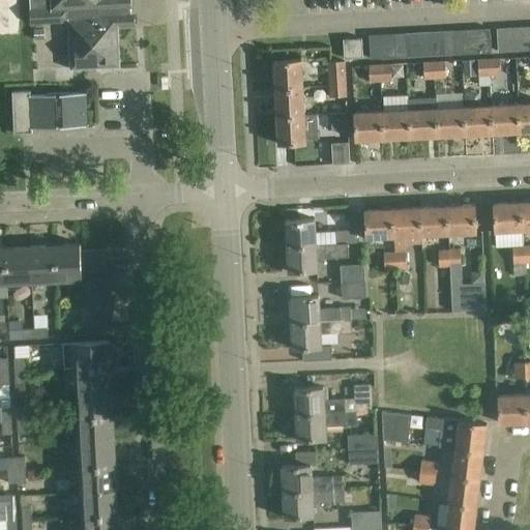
[(133,27),(130,0),(30,0),(31,8),(30,8),(30,24),(68,22),(70,69),(120,66),(118,28),(133,27)]
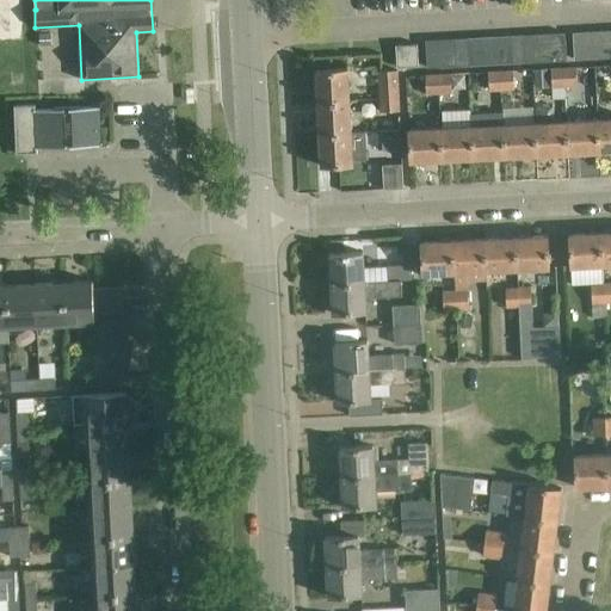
[(575,60),(590,59),(587,31),(573,32),(575,60)]
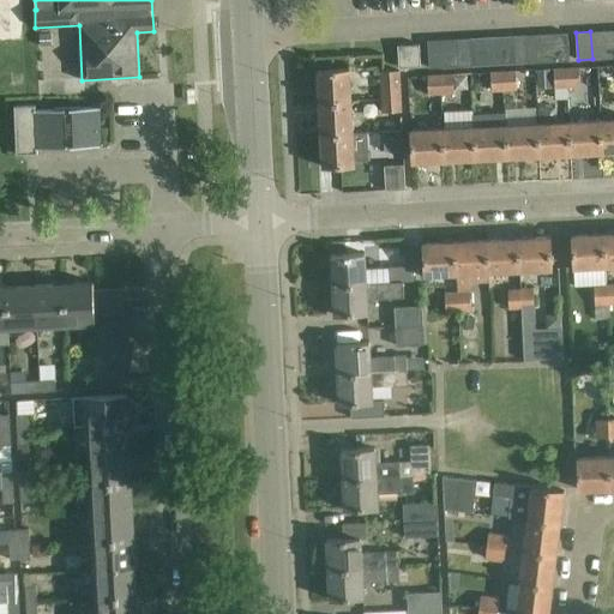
[(593,59),(607,59),(605,31),(590,31),(593,59)]
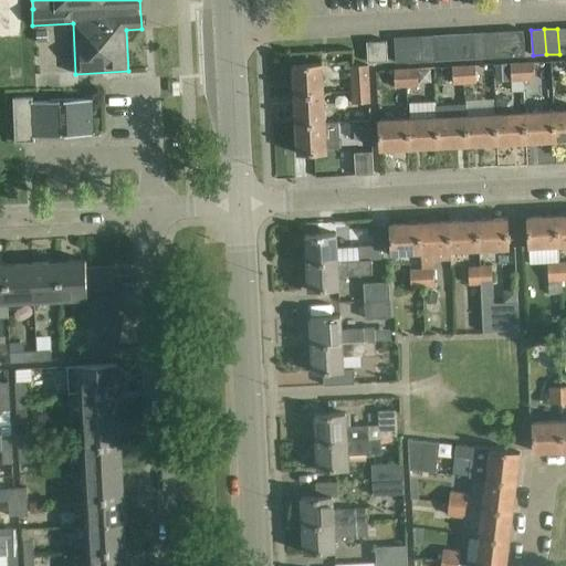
[(510,31),(512,56),(525,55),(524,30),(510,31)]
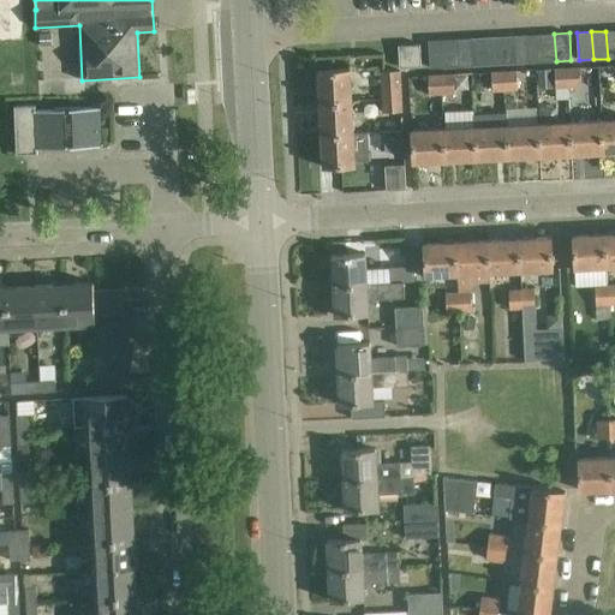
[(52,34),(40,34),(40,47),(52,46),(52,34)]
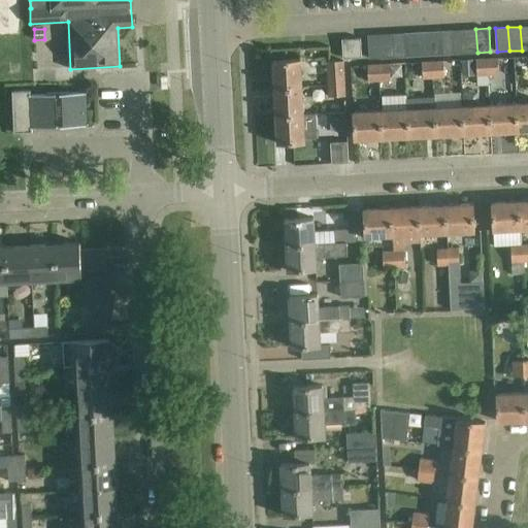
[(464,29),(451,30),(452,54),(465,54),(464,29)]
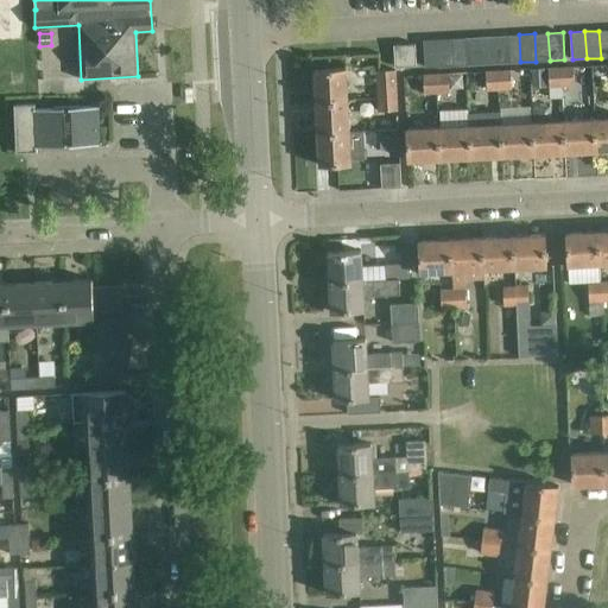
[(548,33),(534,33),(536,62),(550,61),(548,33)]
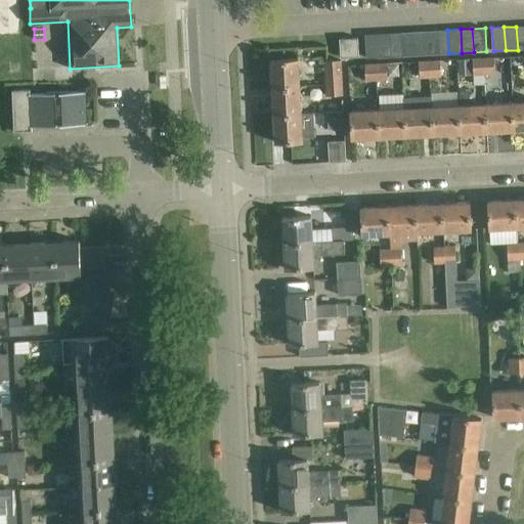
[(447,30),(436,31),(437,54),(448,53),(447,30)]
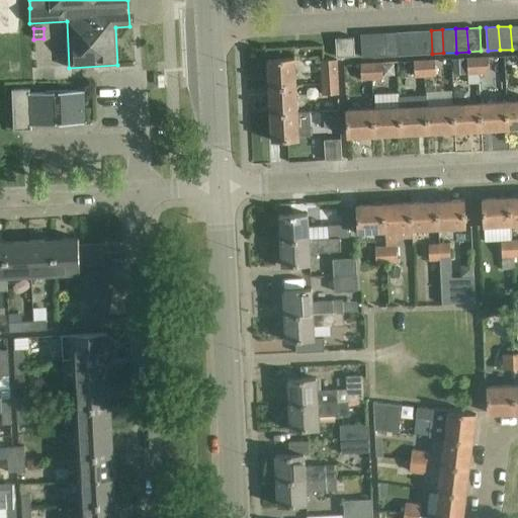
[(420,30),(410,31),(411,55),(422,54),(420,30)]
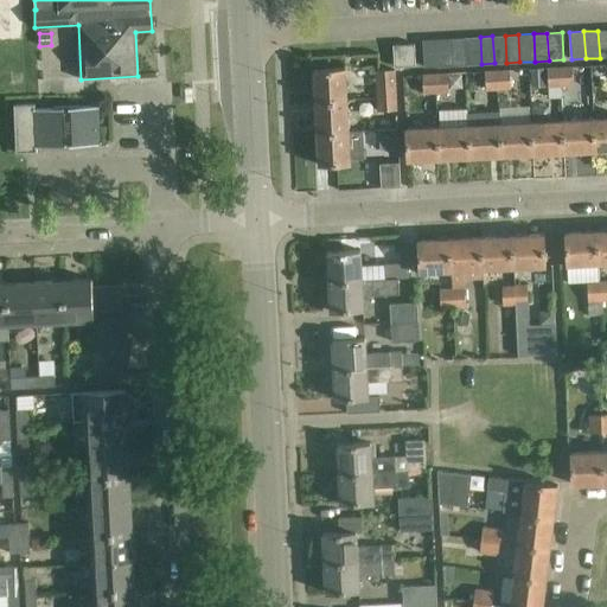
[(505,36),(492,36),(494,63),(506,63),(505,36)]
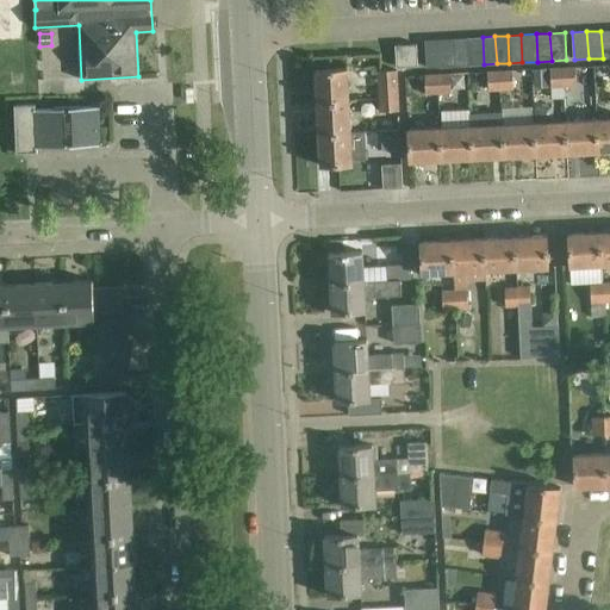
[(483,37),(468,38),(470,66),(484,64),(483,37)]
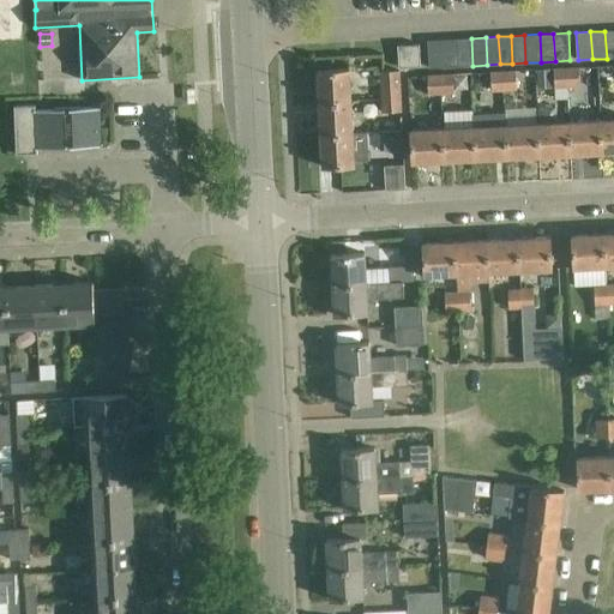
[(457,38),(443,40),(445,67),(459,66),(457,38)]
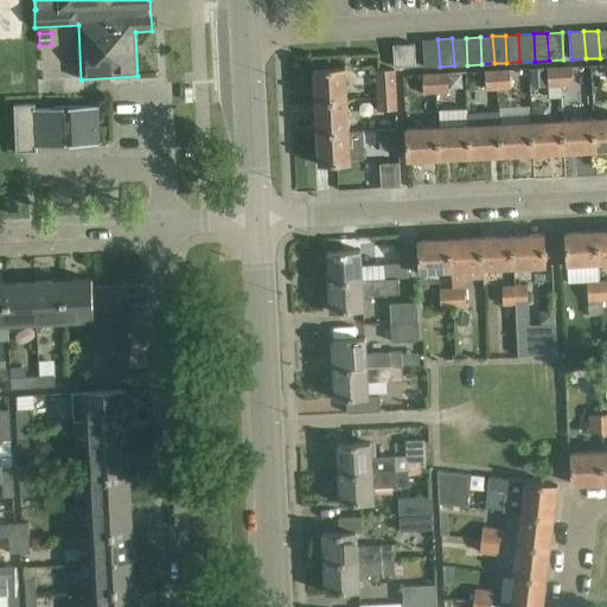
[(466,38),(452,38),(454,65),(467,65),(466,38)]
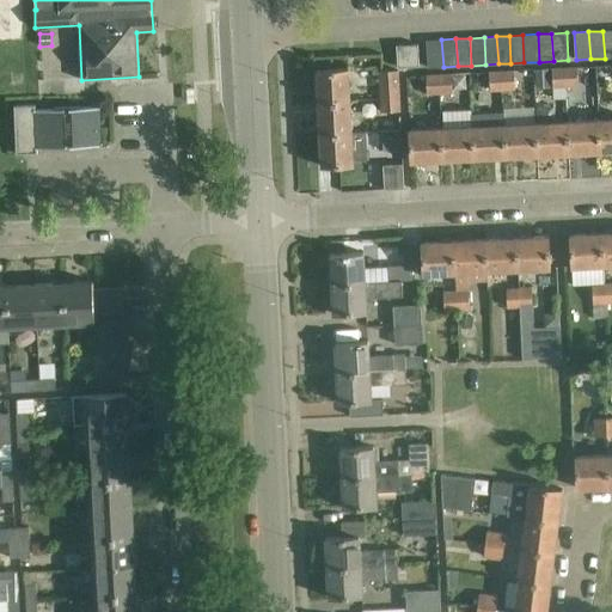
[(428,68),(444,67),(441,40),(427,40),(428,68)]
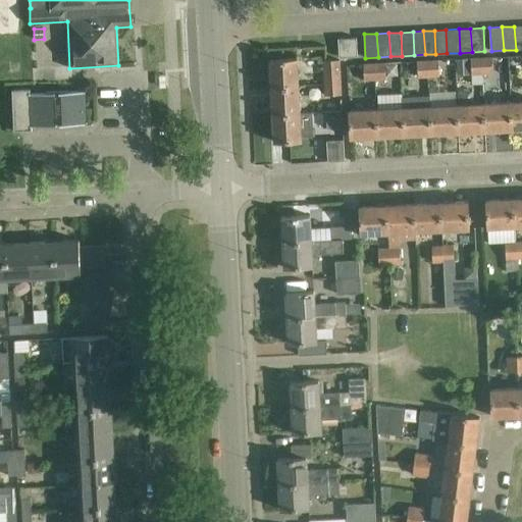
[(357,38),(338,39),(340,57),(358,56),(357,38)]
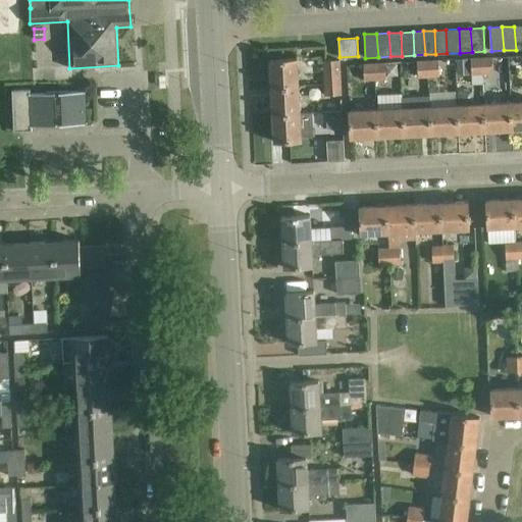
[(471,58),(472,75),(482,74),(482,57),(471,58)]
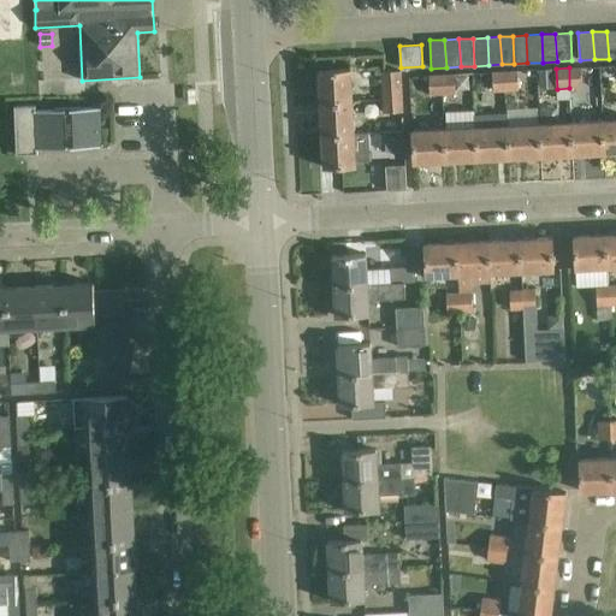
[(569,67),(569,88),(582,88),(581,67),(569,67)]
